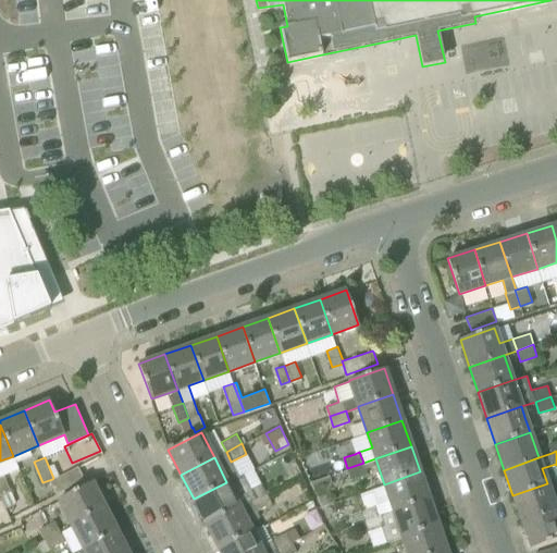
[(363,463),(347,468),(350,479),(367,474),(363,463)]
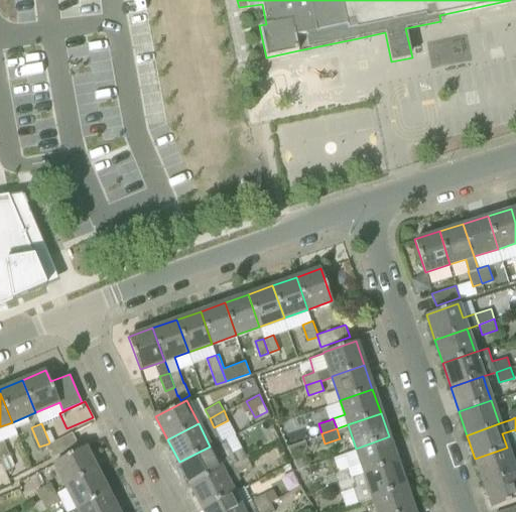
[(78,442),(72,431),(49,442),(48,443),(49,443),(45,445),(51,457),(78,442)]
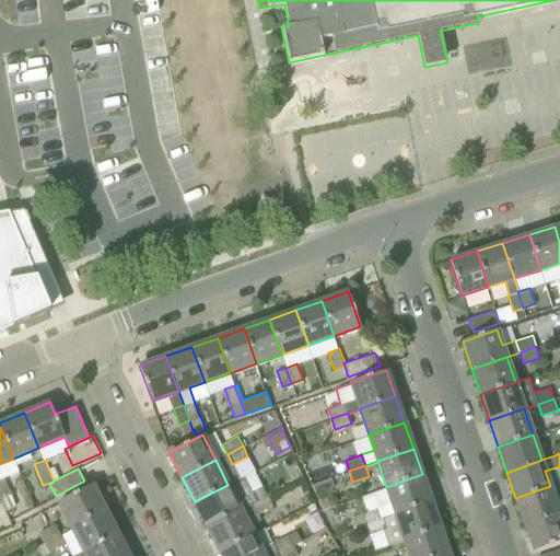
[(386,487),(392,502),(364,512),(368,522),(431,500),(422,474),(386,487)]
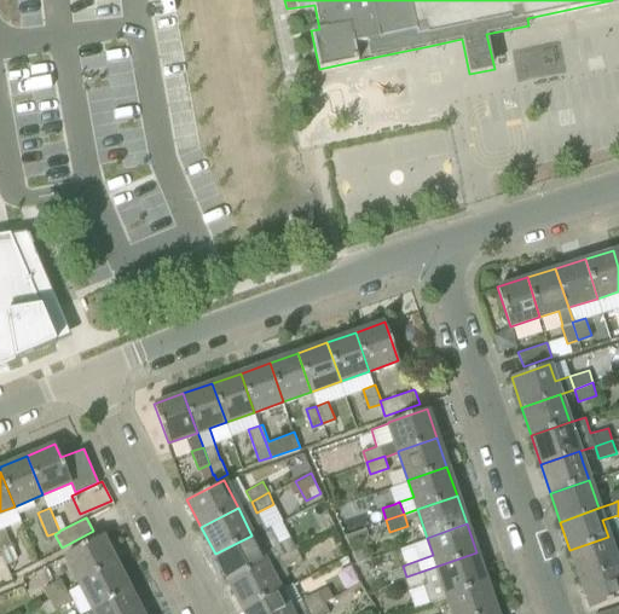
[(4,526),(0,527),(0,549),(12,544),(4,526)]
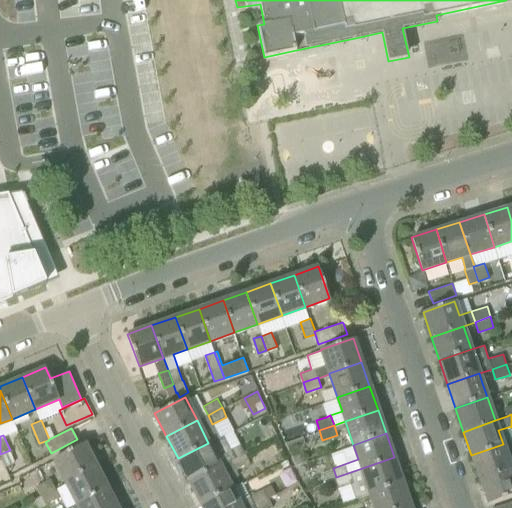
[(288,448),(305,442),(303,435),(302,435),(302,436),(285,441),(288,448)]
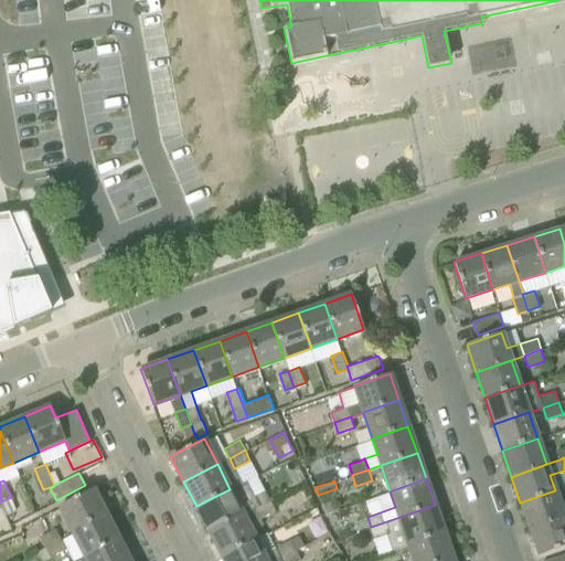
[(106,514),(93,489),(93,488),(59,506),(72,531),(106,514)]
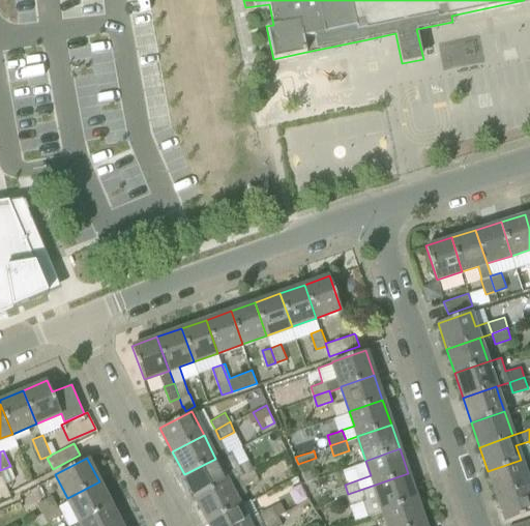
[(196,497),(228,481),(222,469),(215,459),(184,474),(196,497)]
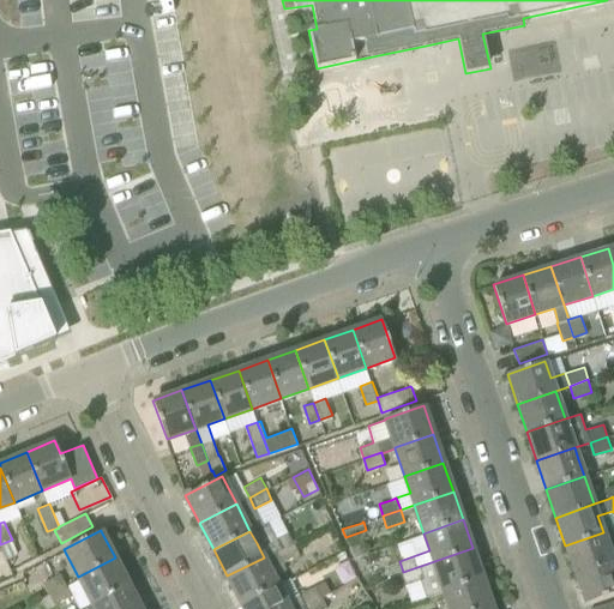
[(277,550),(294,542),(289,531),(271,541),(277,550)]
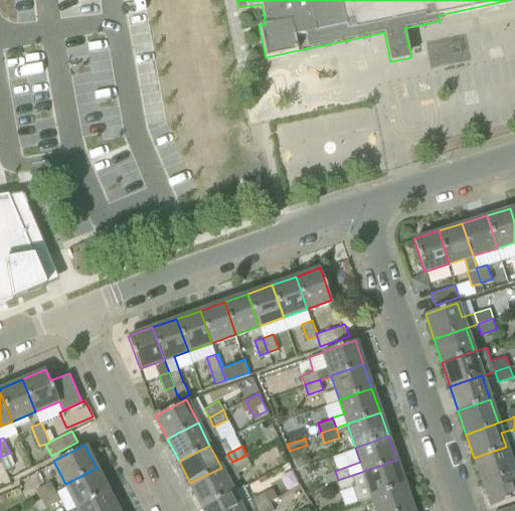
[(506,447),(474,458),(483,482),(514,471),(514,469),(506,447)]
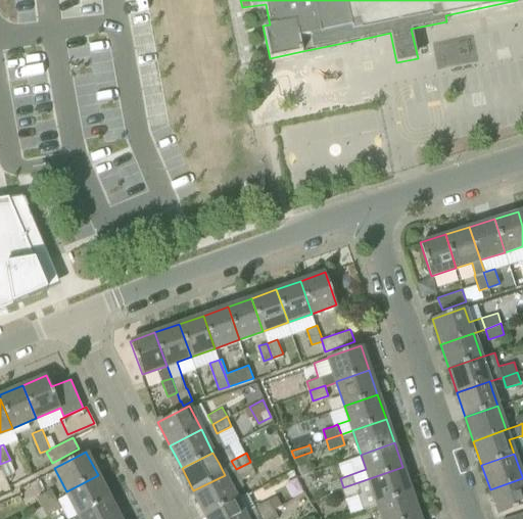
[(241,478),(255,471),(250,462),(236,469),(241,478)]
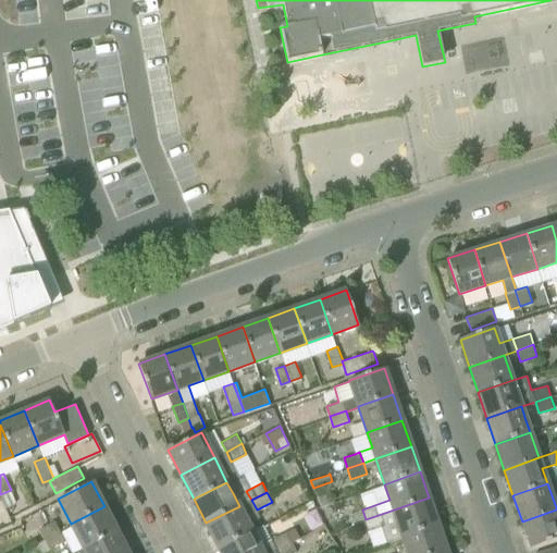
[(326,503),(323,493),(317,496),(321,505),(326,503)]
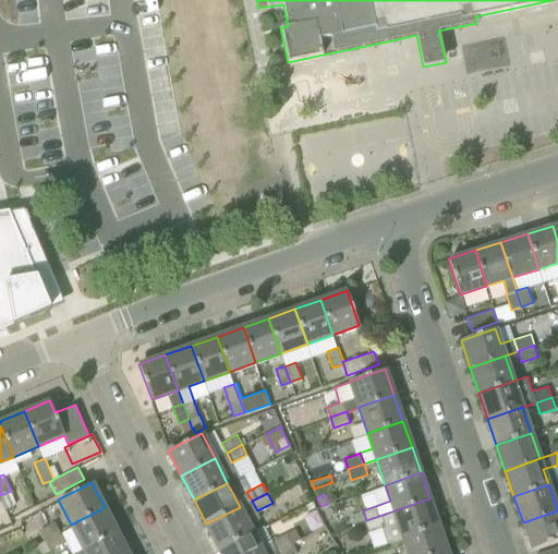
[(438,525),(429,498),(366,520),(370,531),(383,527),(388,542),(403,538),(402,537),(438,525)]
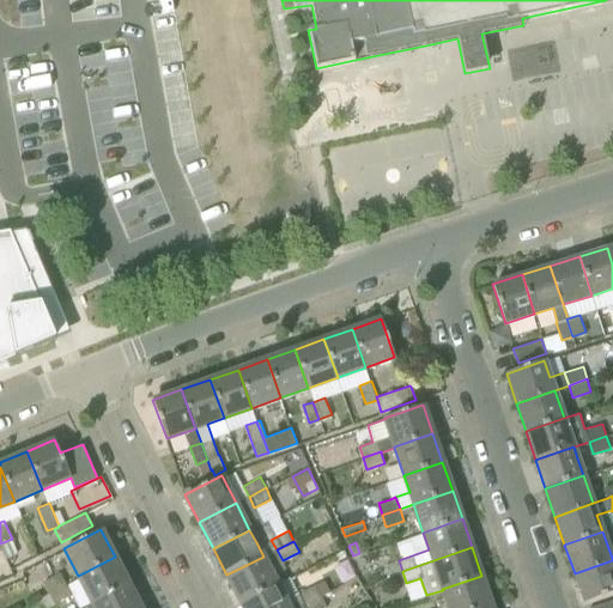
[(78,576),(92,602),(128,583),(115,557),(78,576)]
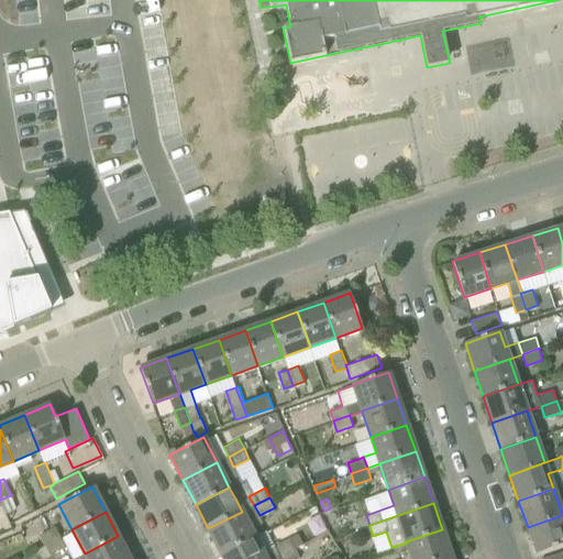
[(221,554),(255,537),(242,512),(208,528),(221,554)]
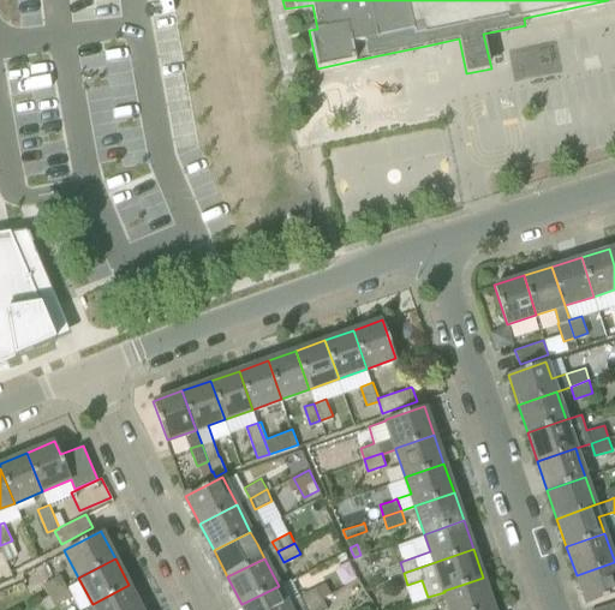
[(577,575),(586,604),(614,593),(614,560),(614,562),(577,575)]
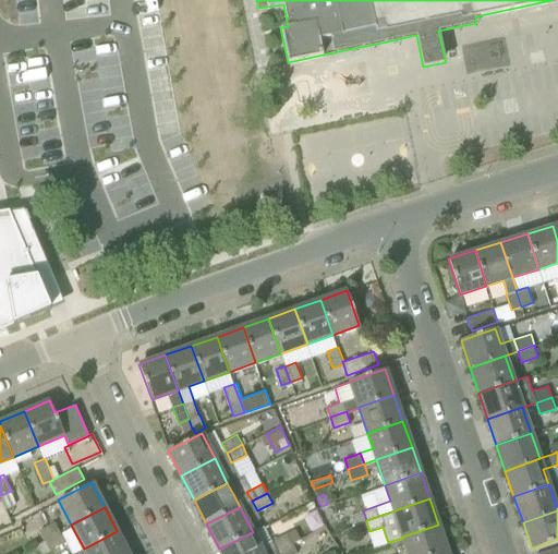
[(45,539),(60,530),(55,520),(39,529),(45,539)]
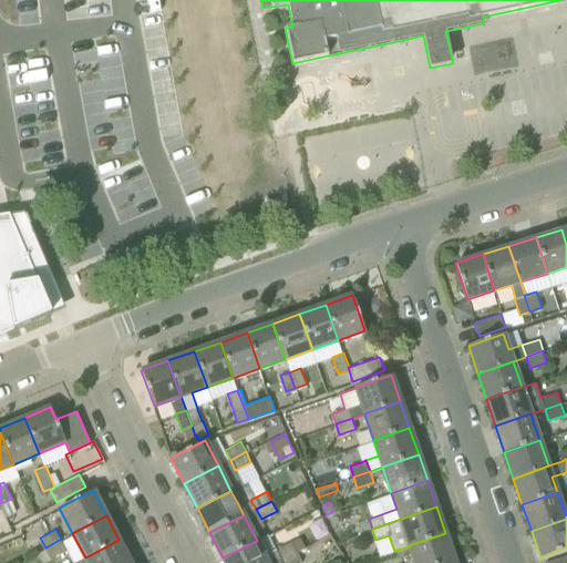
[(375,540),(372,529),(361,533),(362,538),(370,541),(375,540)]
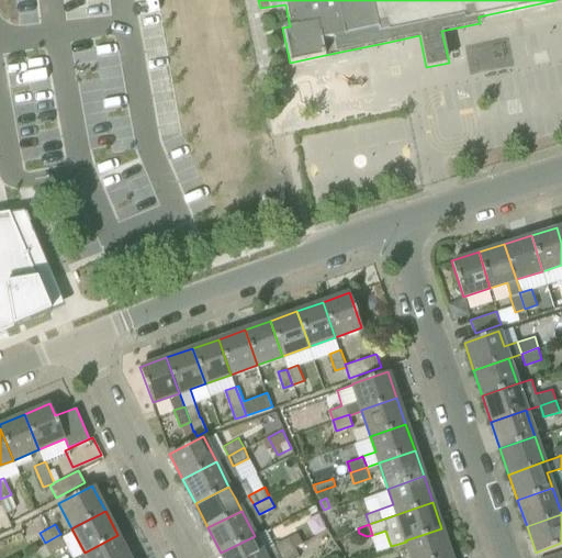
[(405,540),(406,542),(411,557),(439,557),(450,555),(441,528),(405,540)]
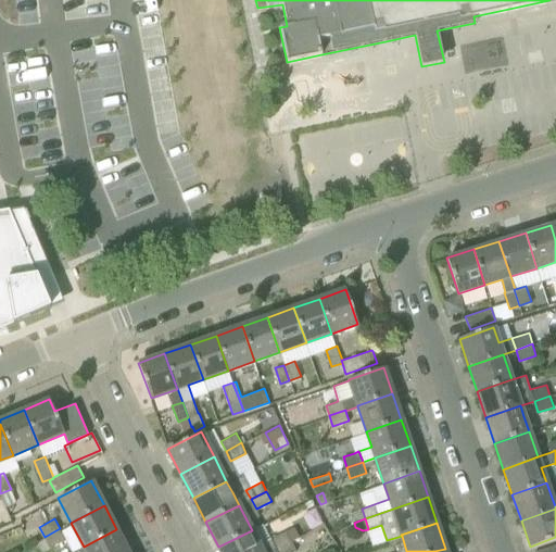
[(269,537),(263,525),(252,530),(218,547),(220,551),(267,551),(291,540),(286,530),(272,538),(270,536),(269,537)]
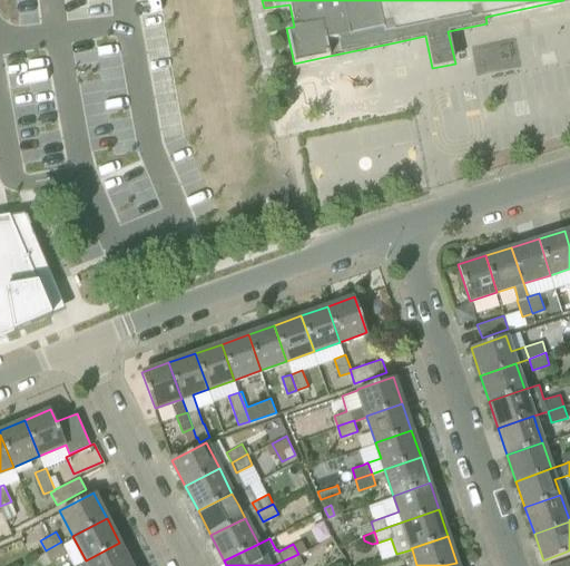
[(302,539),(293,544),(298,554),(307,549),(302,539)]
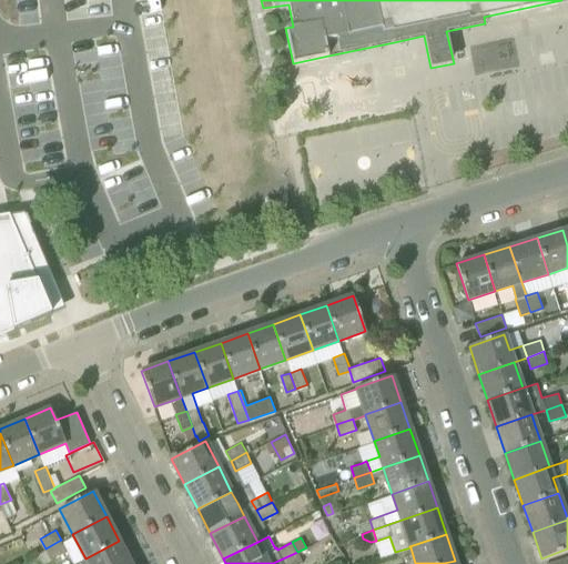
[(61,540),(46,549),(50,559),(67,550),(61,540)]
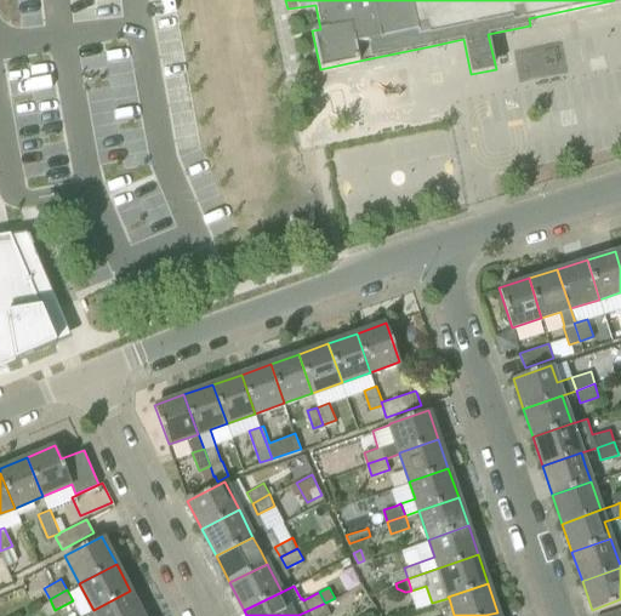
[(142,615),(130,591),(93,610),(81,615),(142,615)]
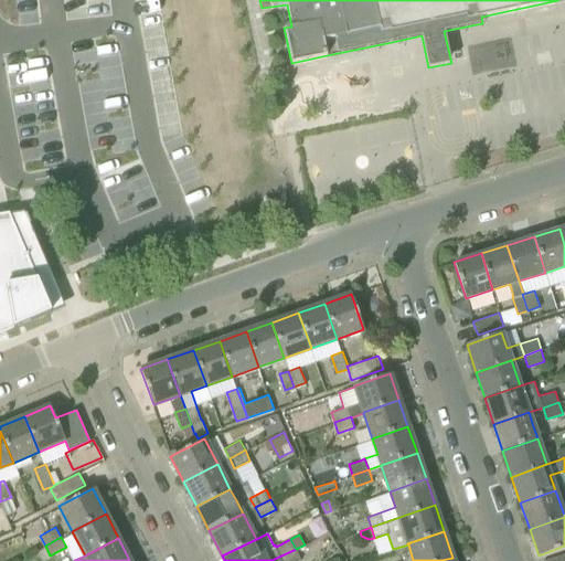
[(297,560),(300,559),(296,549),(272,560),(297,560)]
